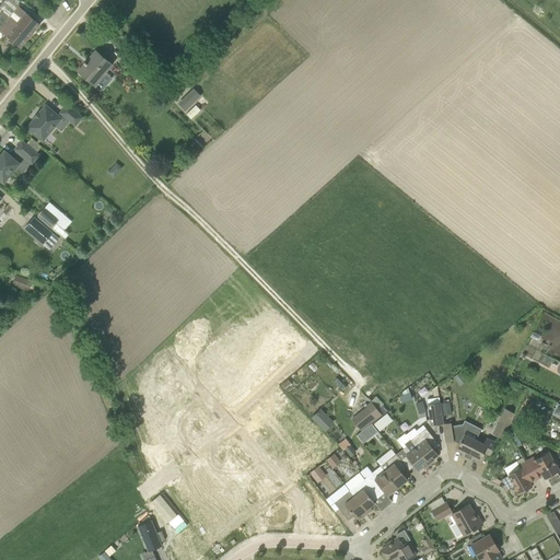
[(39,25),(39,24),(19,7),(11,15),(10,15),(4,11),(0,15),(0,31),(21,48),(39,25)]
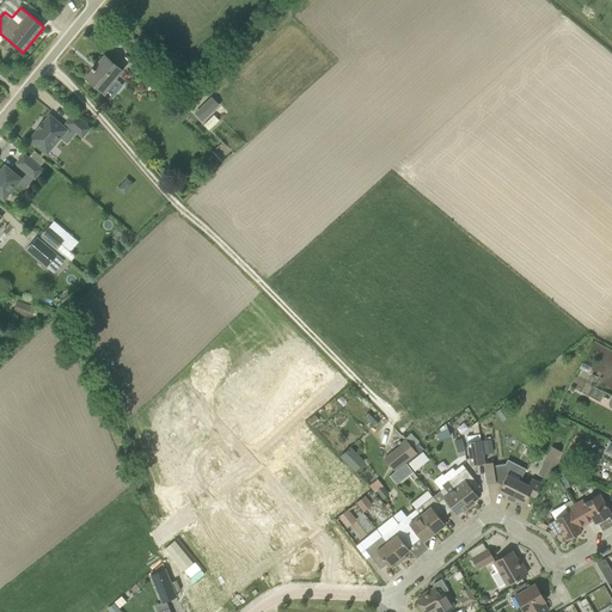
[(123,71),(105,56),(98,65),(99,66),(96,69),(93,68),(92,69),(93,71),(86,79),(104,93),(123,71)]
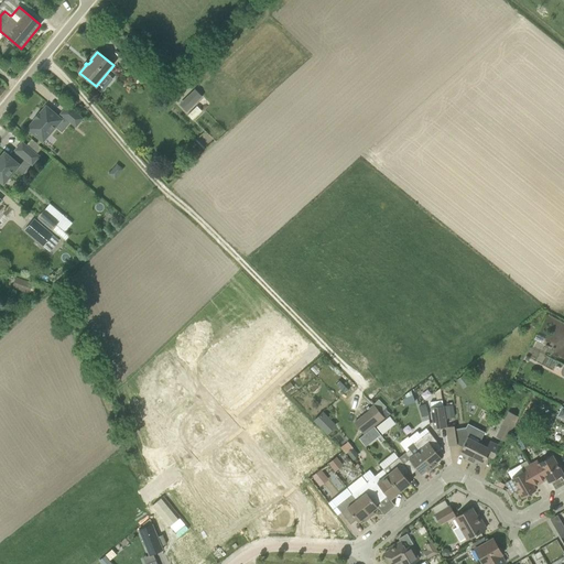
[(194,89),(180,105),(186,111),(202,97),(194,89)]
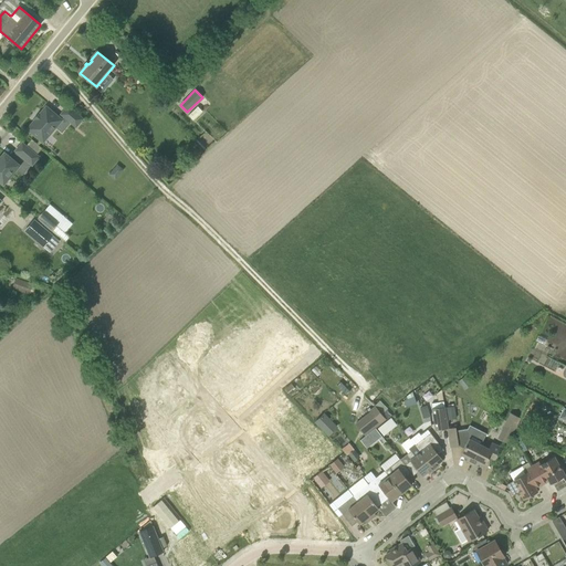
[(35,121),(28,129),(43,143),(62,121),(46,107),(41,114),(39,113),(38,115),(39,115),(37,118),(35,117),(34,119),(35,121)]
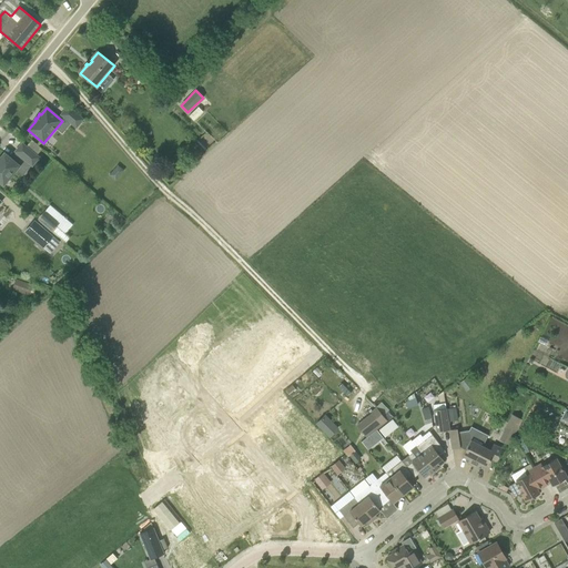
[(69,108),(62,115),(77,128),(83,120),(69,108)]
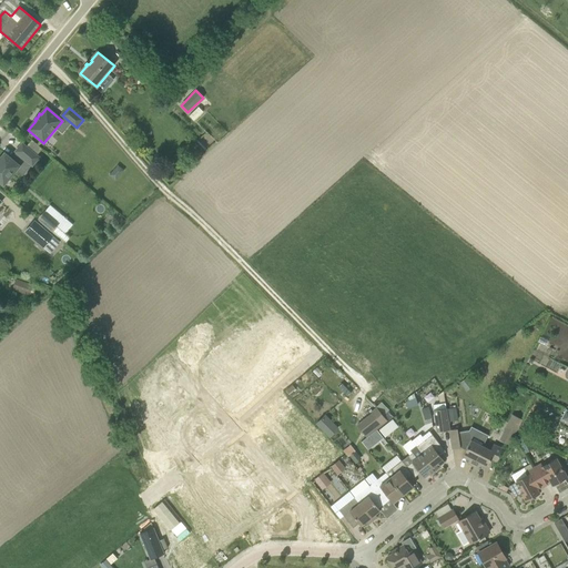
[(22,144),(17,152),(32,165),(39,158),(22,144)]
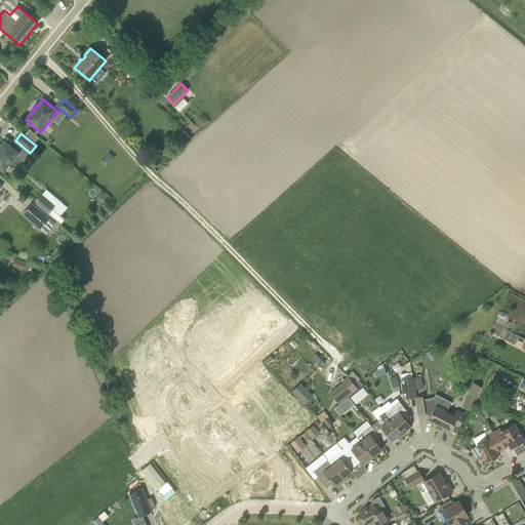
[(15,142),(12,146),(19,151),(23,148),(15,142)]
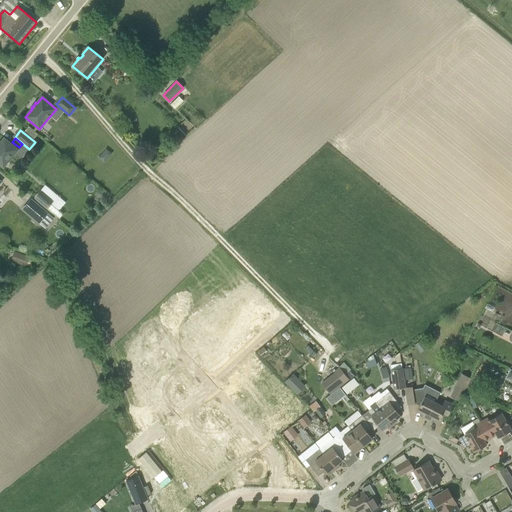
[(0,163),(3,167),(18,150),(4,139),(0,144),(0,163)]
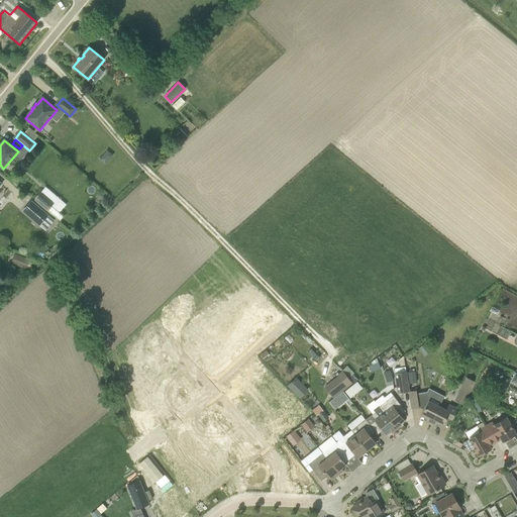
[(41,192),(35,199),(48,210),(54,203),(41,192)]
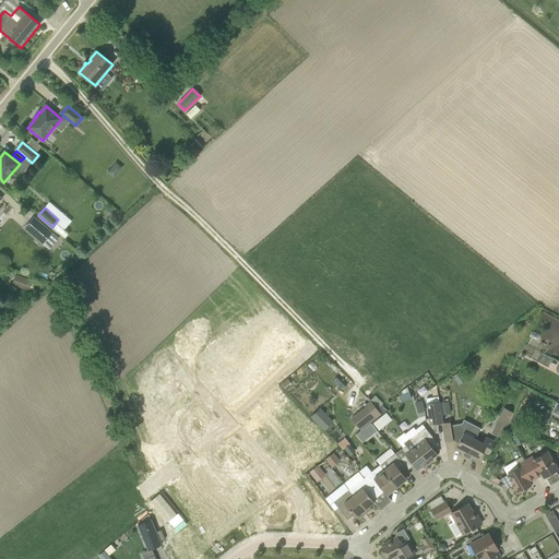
[(37,238),(46,228),(34,217),(25,228),(37,238)]
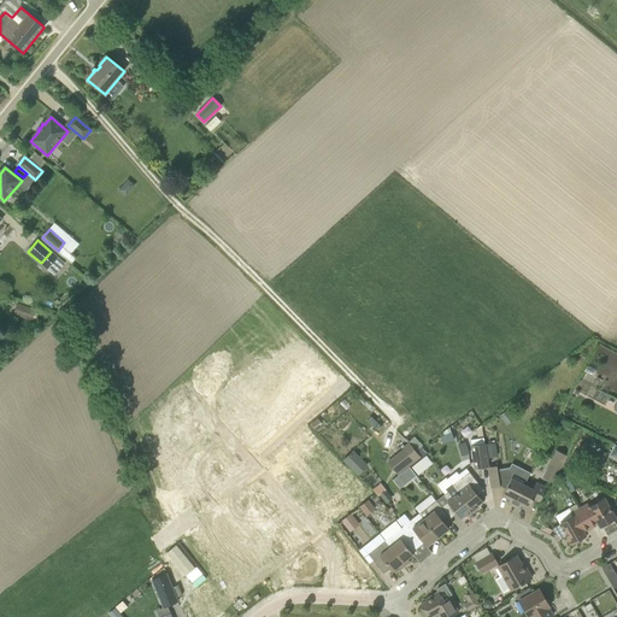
[(12,313),(35,321),(39,310),(16,301),(12,313)]
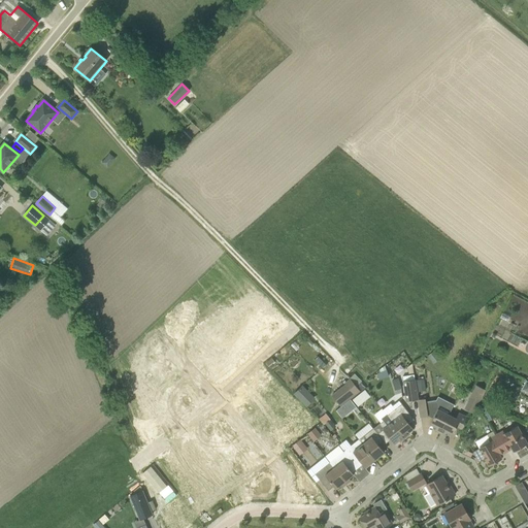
[(193,352),(199,359),(217,343),(208,334),(212,331),(207,325),(197,334),(202,339),(192,349),(194,351),(193,352)]
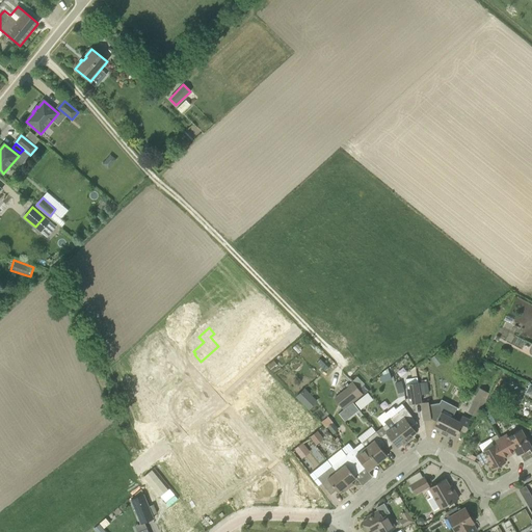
[(225,366),(235,357),(231,351),(227,354),(218,346),(201,362),(207,369),(208,368),(210,370),(220,361),(225,366)]
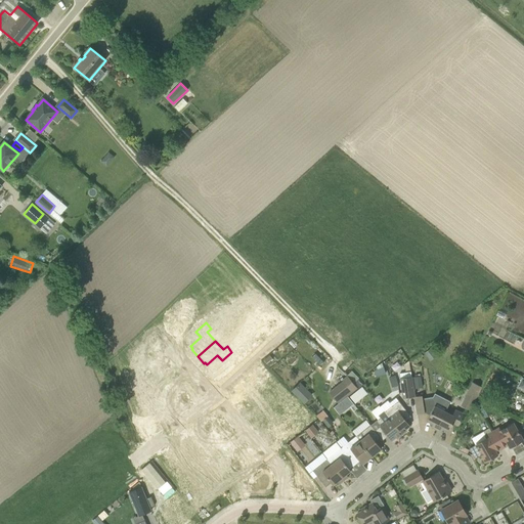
[(378,382),(388,379),(384,366),(374,369),(378,382)]
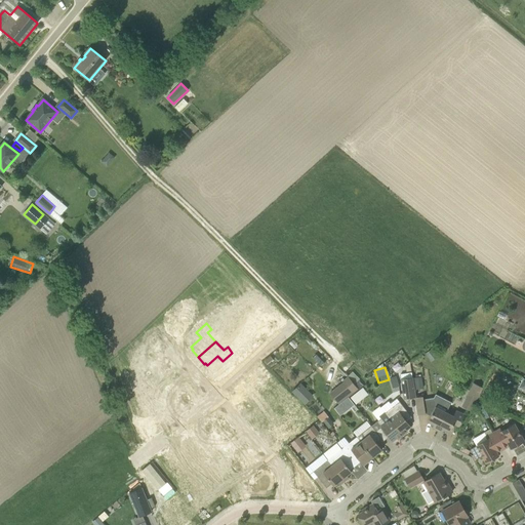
[(354,371),(349,374),(357,388),(362,385),(354,371)]
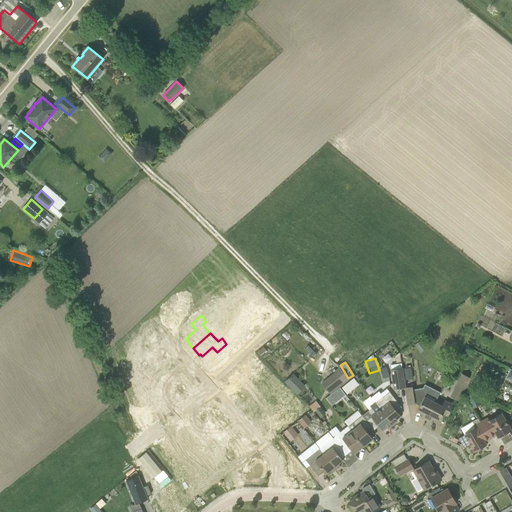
[(404,367),(406,379),(413,378),(411,366),(404,367)]
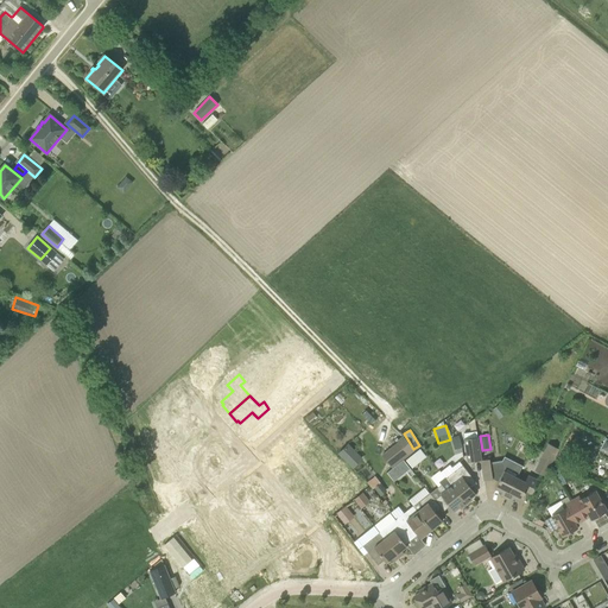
[(481,460),(477,437),(464,439),(468,462),(481,460)]
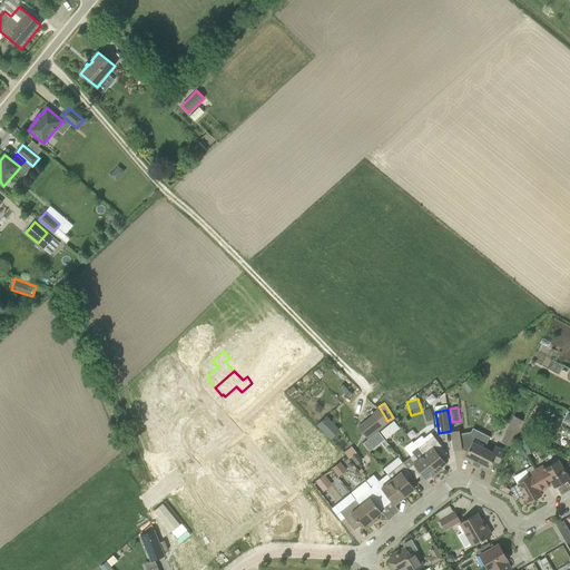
[(326,414),(316,424),(331,439),(340,429),(326,414)]
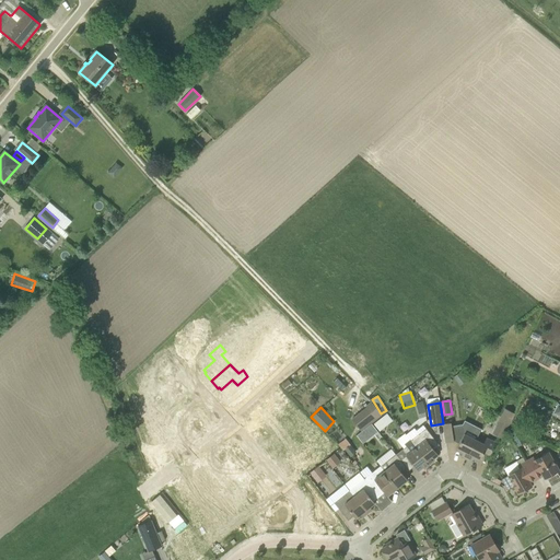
[(366,407),(351,419),(360,430),(375,418),(366,407)]
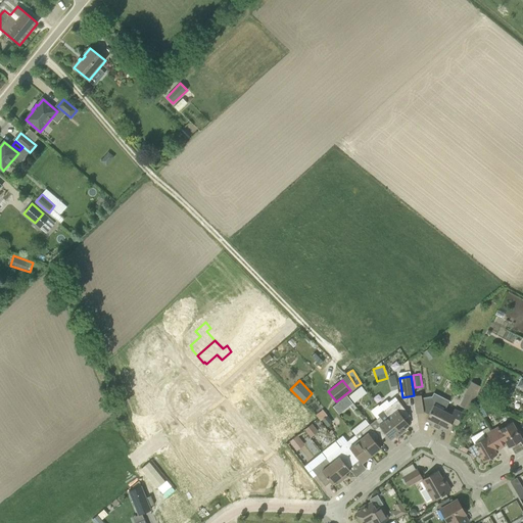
[(348,397),(353,403),(360,399),(354,392),(348,397)]
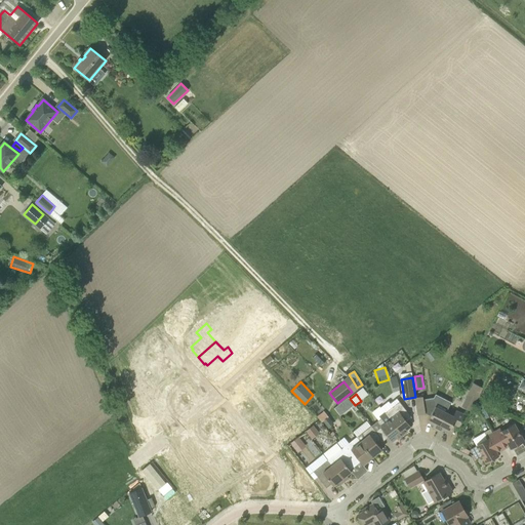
[(465,407),(471,410),(477,399),(469,395),(466,401),(468,402),(465,407)]
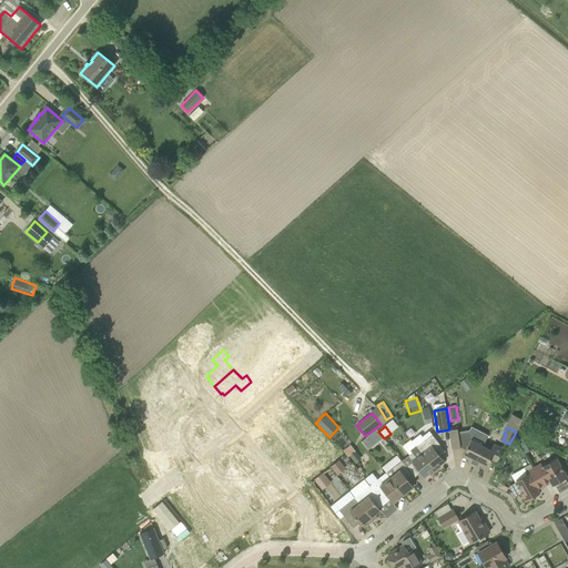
[(467,463),(473,466),(483,446),(472,440),(472,439),(470,432),(458,434),(457,429),(449,430),(453,449),(460,448),(460,447),(466,450),(463,456),(469,459),(467,463)]
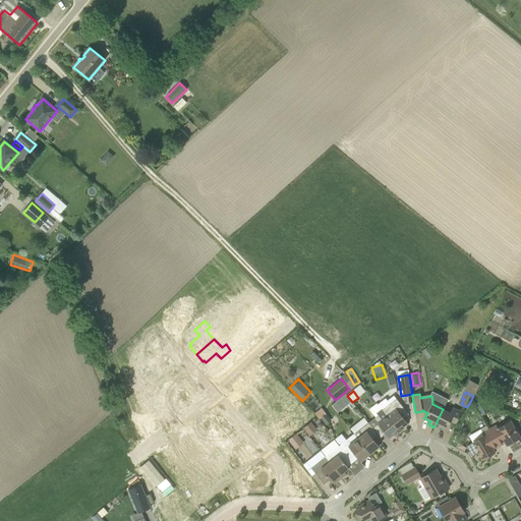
[(271,404),(264,397),(248,410),(255,417),(271,404)]
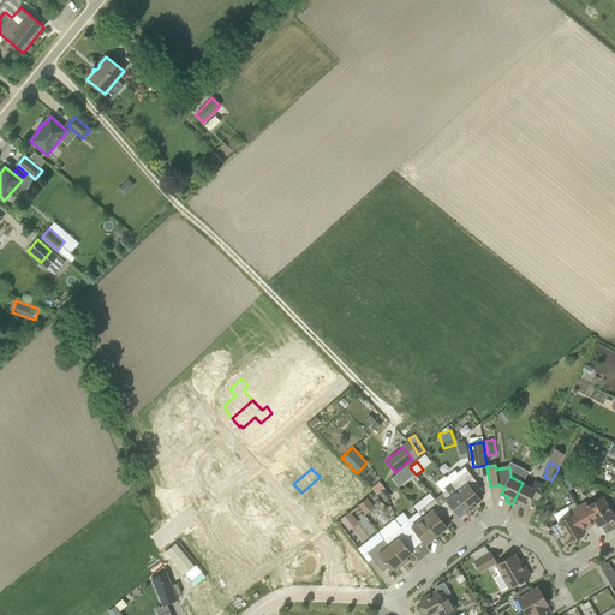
[(574,482),(567,469),(560,473),(567,485),(574,482)]
